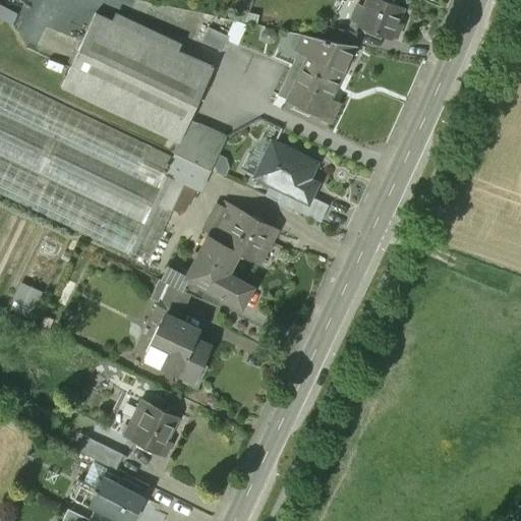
[(239,0),(235,15),(254,21),(258,11),(248,8),(251,0),(239,0)]
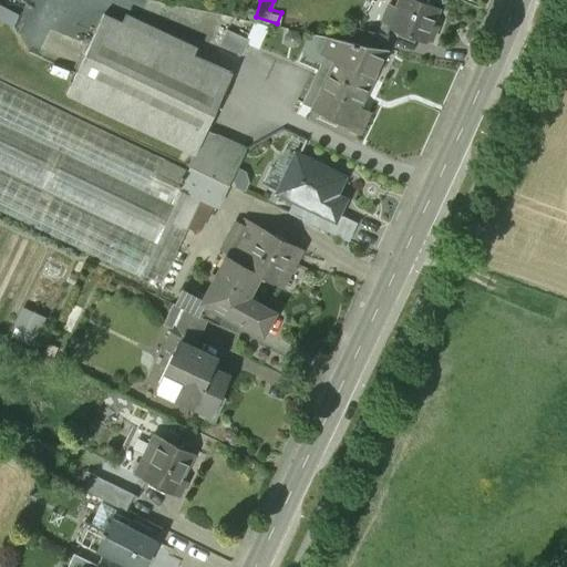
[(437,8),(419,0),(399,0),(389,24),(424,40),(425,38),(431,40),(437,26),(432,23),(437,8)]
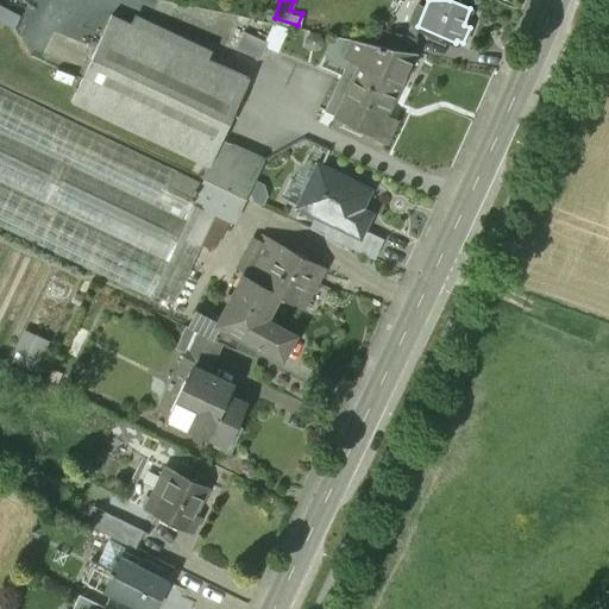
[(94,55),(230,118),(249,76),(208,58),(135,24),(112,14),(94,55)]
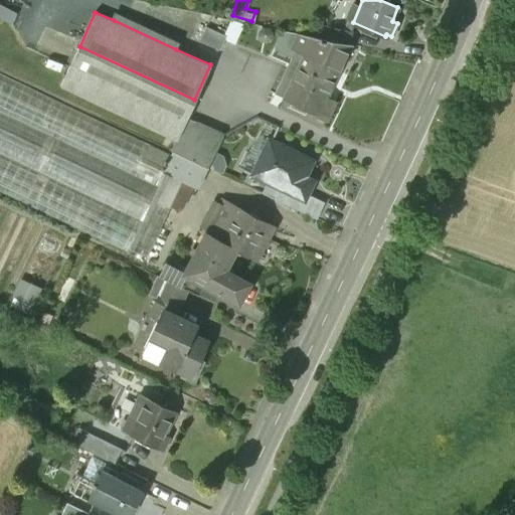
[(116,16),(114,20),(176,49),(179,44),(116,16)]
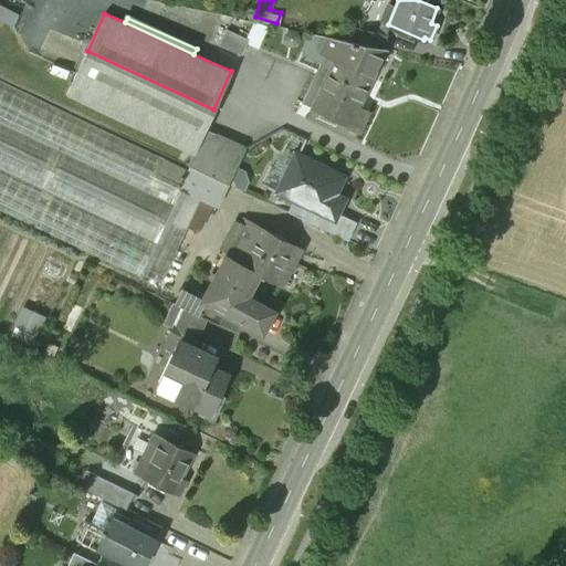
[(253,18),(245,34),(249,37),(247,40),(258,44),(266,22),(253,18)]
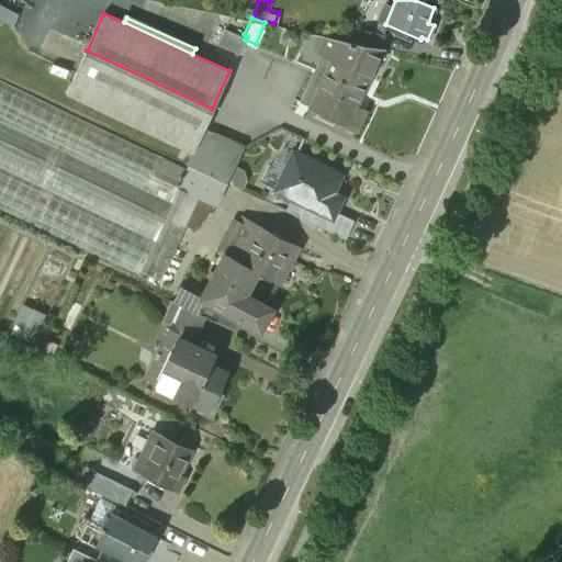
[(246,36),(224,27),(216,44),(238,54),(246,36)]
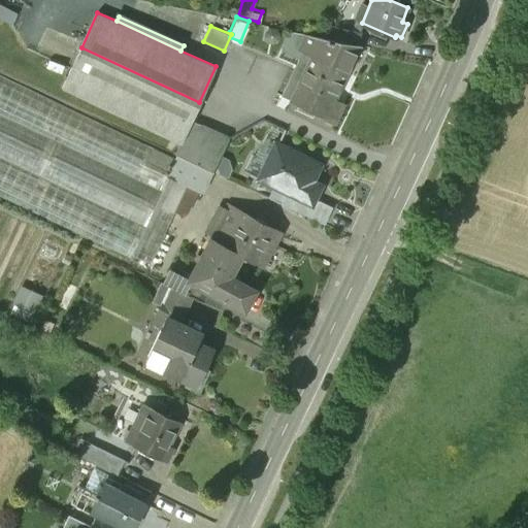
[(336,28),(333,39),(358,44),(362,45),(364,33),(336,28)]
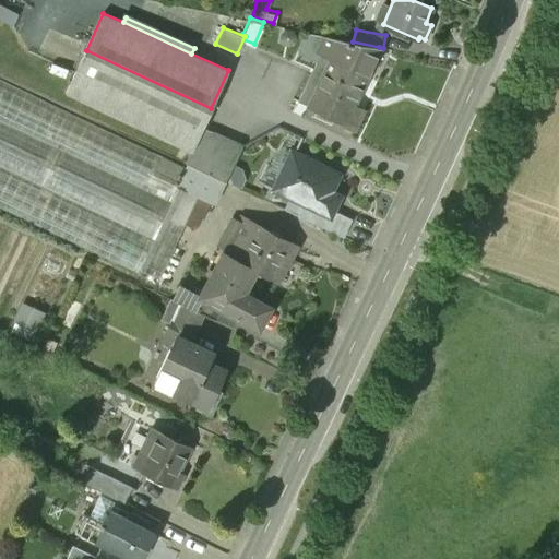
[(353,42),(322,35),(314,52),(330,59),(330,58),(366,75),(379,47),(353,42)]
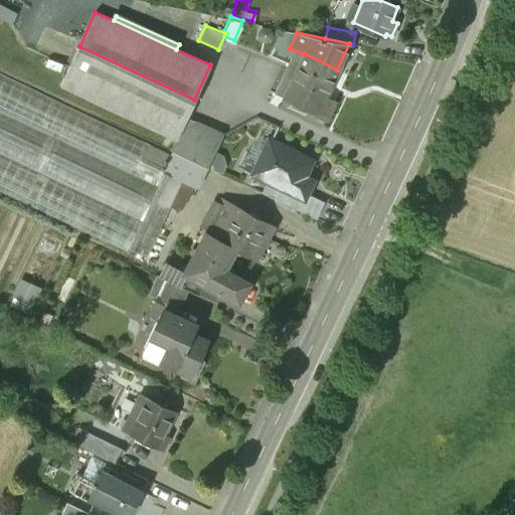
[(186,117),(194,100),(79,46),(61,86),(176,138),(179,131),(161,122),(167,109),(186,117)]
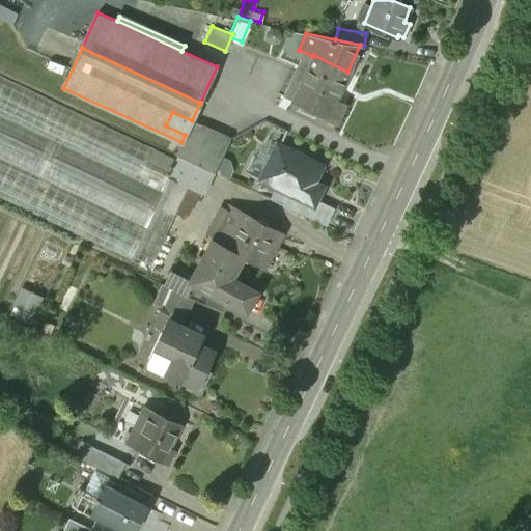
[(347,72),(313,55),(313,56),(301,83),(308,86),(300,105),(325,116),(324,118),(334,123),(344,103),(335,99),(347,72)]
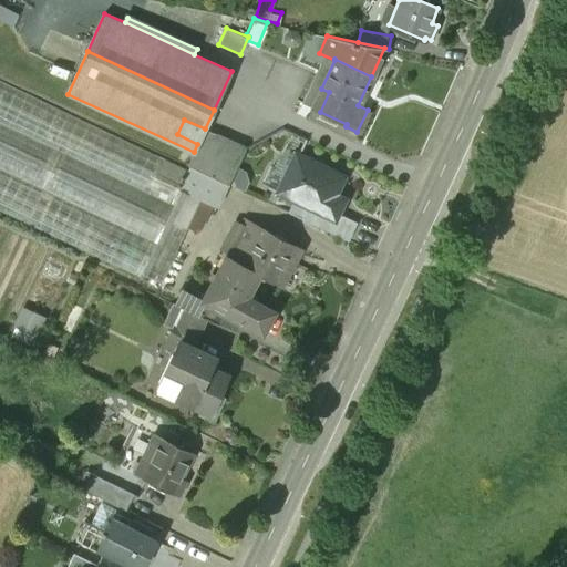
[(188,168),(0,79),(0,209),(137,275),(138,272),(161,282),(200,198),(217,206),(227,184),(189,166),(188,168)]
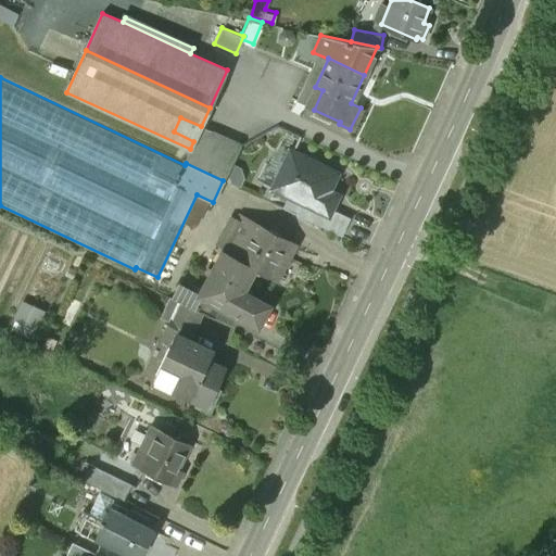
[(174,131),(193,141),(201,126),(180,117),(174,131)]
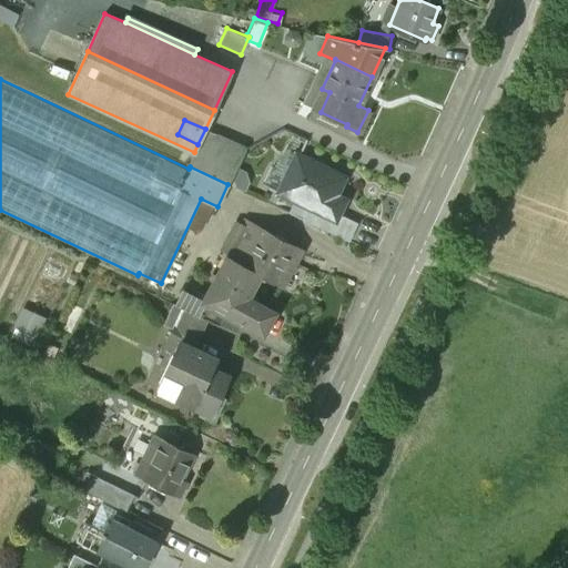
[(245,148),(205,129),(194,152),(188,165),(190,166),(227,184),(245,148)]
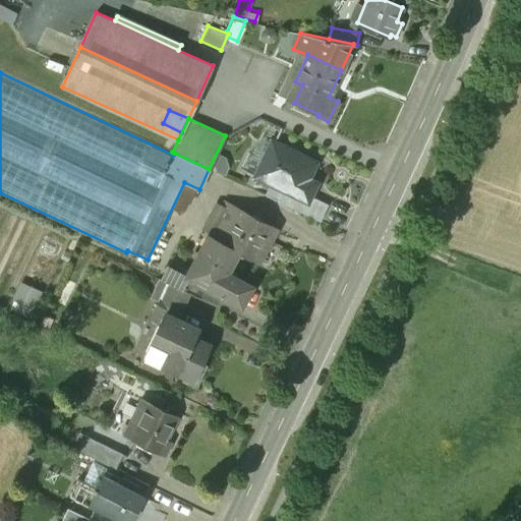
[(314,160),(271,139),(253,176),(281,189),(307,200),(309,196),(315,182),(306,177),(314,160)]
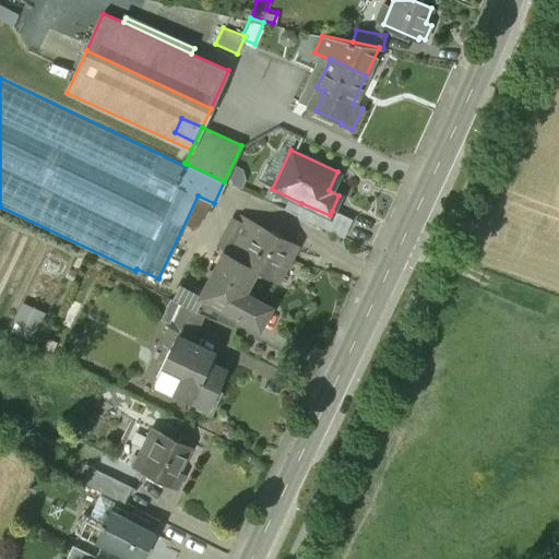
[(330,215),(301,203),(296,215),(342,237),(351,219),(332,211),(330,215)]
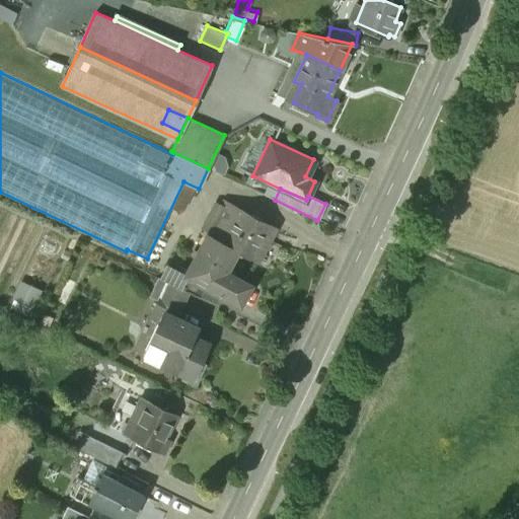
[(274,226),(224,200),(207,234),(237,250),(254,258),(256,260),(274,226)]
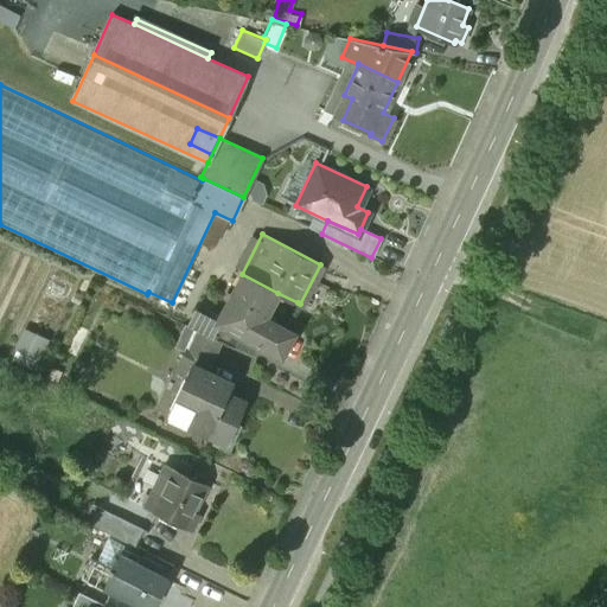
[(278,293),(242,274),(216,323),(241,336),(242,336),(242,334),(281,355),(293,332),(264,318),(278,293)]
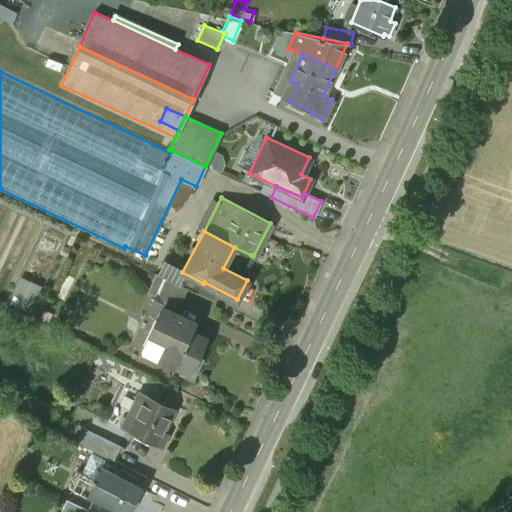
[(182,272),(163,263),(157,274),(164,278),(186,288),(197,294),(203,283),(182,272)]
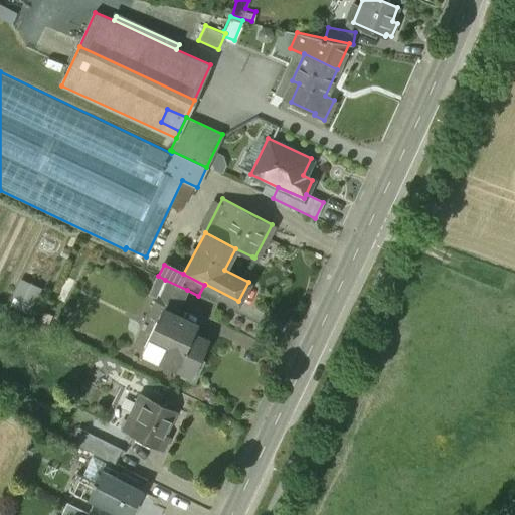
[(187,290),(165,280),(158,295),(180,306),(187,290)]
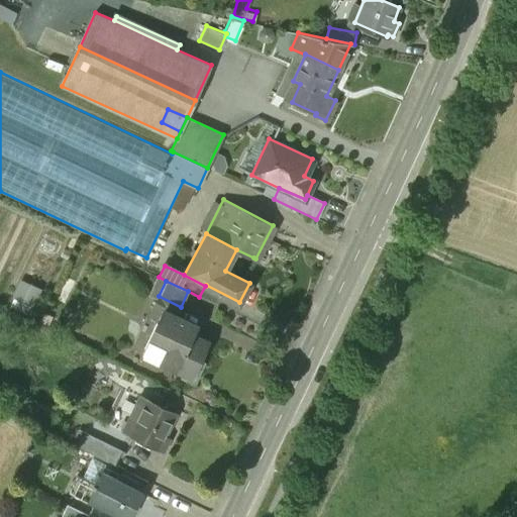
[(25,284),(17,300),(38,310),(46,294),(25,284)]
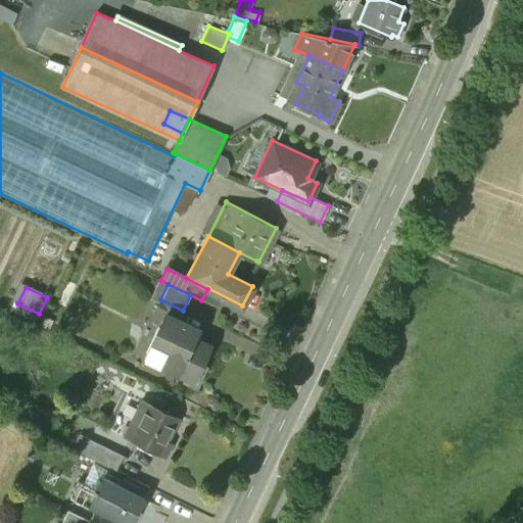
[(183,311),(160,299),(150,320),(160,325),(164,315),(178,322),(183,311)]
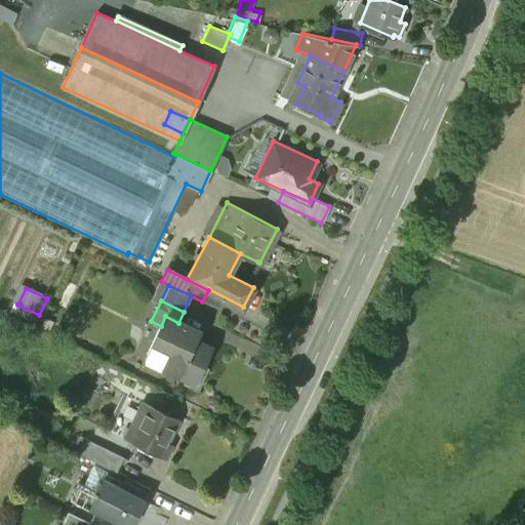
[(178,323),(165,316),(161,326),(145,359),(194,382),(210,348),(194,340),(198,333),(183,326),(184,325),(178,323)]
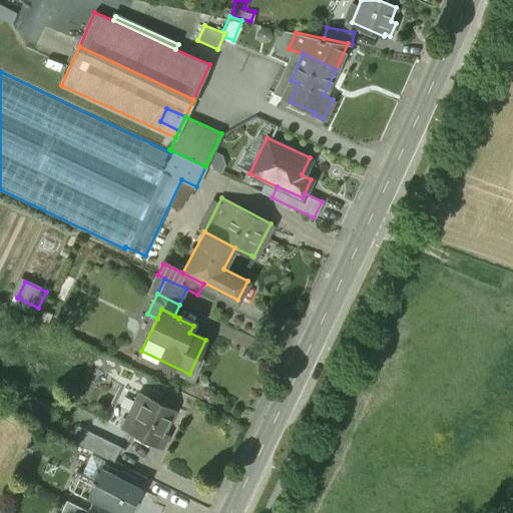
[(174,410),(147,396),(129,432),(162,447),(168,434),(163,432),(174,410)]
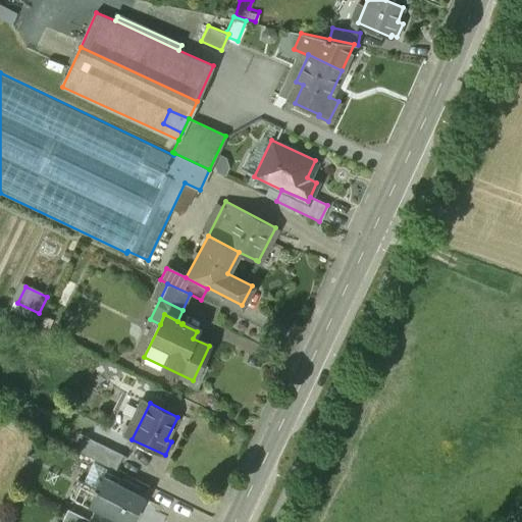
[(82,436),(75,450),(119,471),(125,458),(82,436)]
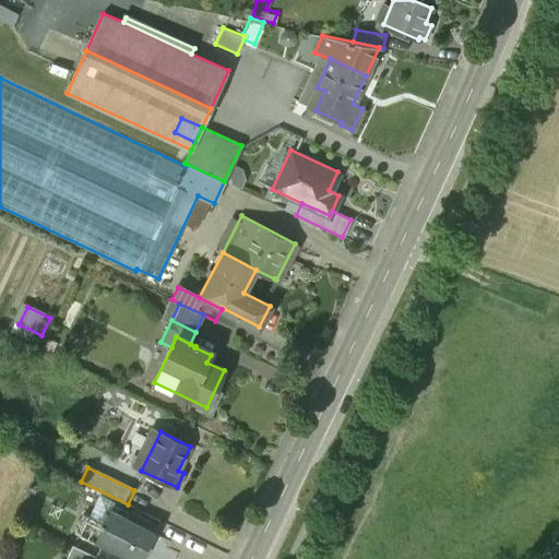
[(141,558),(154,533),(110,512),(103,528),(95,543),(129,558),(141,558)]
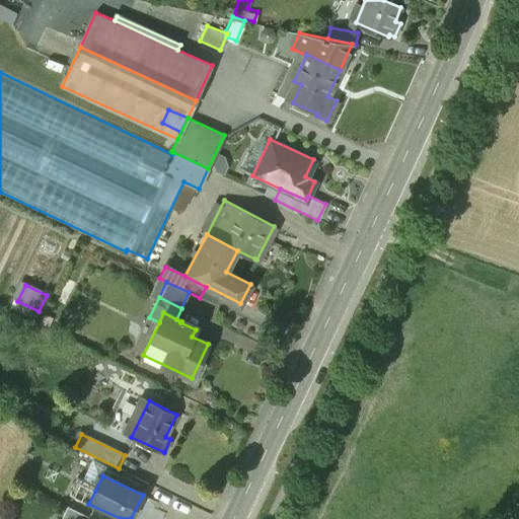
[(75,498),(88,504),(95,491),(81,485),(75,498)]
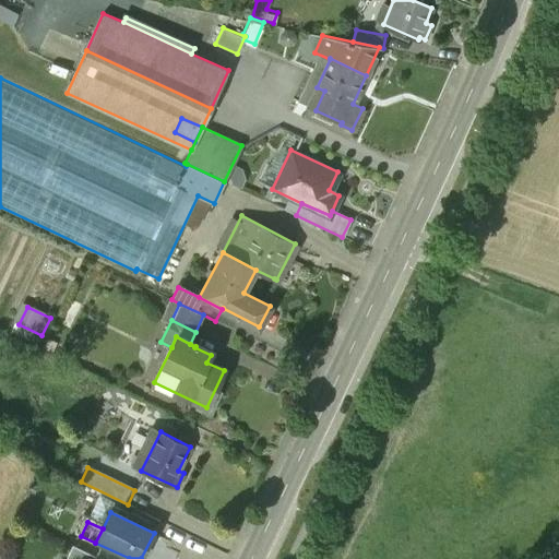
[(95,558),(96,557),(73,546),(66,558),(95,558)]
